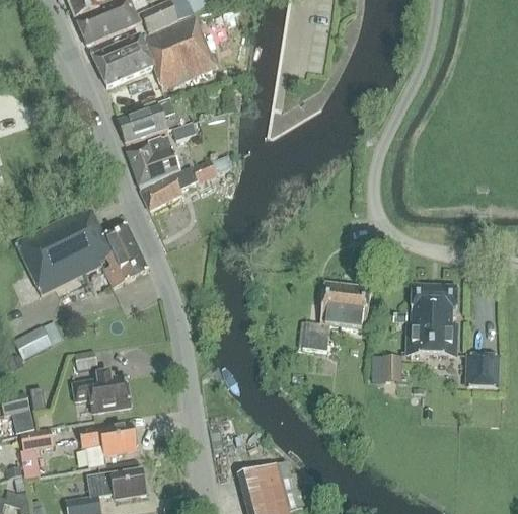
[(67,0),(74,16),(98,6),(112,0),(67,0)]
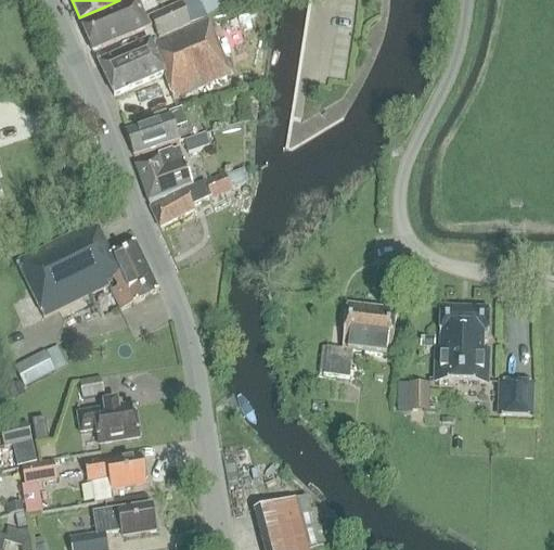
[(153,21),(157,34),(190,22),(189,18),(203,14),(198,0),(185,0),(182,1),(181,0),(179,0),(144,15),(139,0),(127,0),(80,20),(91,47),(147,23),(153,21)]
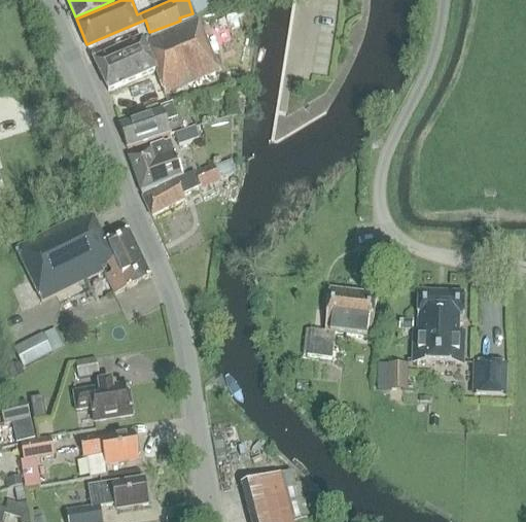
[(189,0),(193,11),(208,7),(206,0),(189,0)]
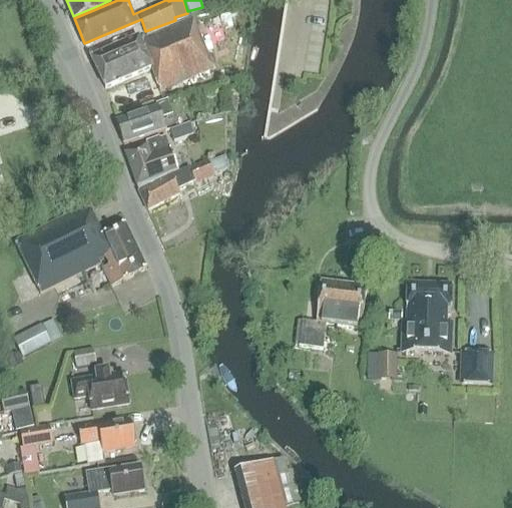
[(175,20),(145,31),(138,35),(137,33),(90,55),(104,84),(151,64),(159,85),(211,65),(190,14),(175,20)]
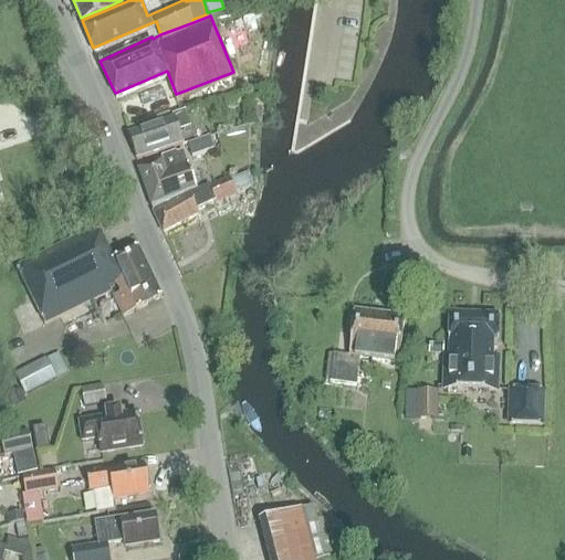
[(177,126),(189,122),(184,106),(171,111),(173,114),(127,129),(136,155),(182,139),(177,126)]
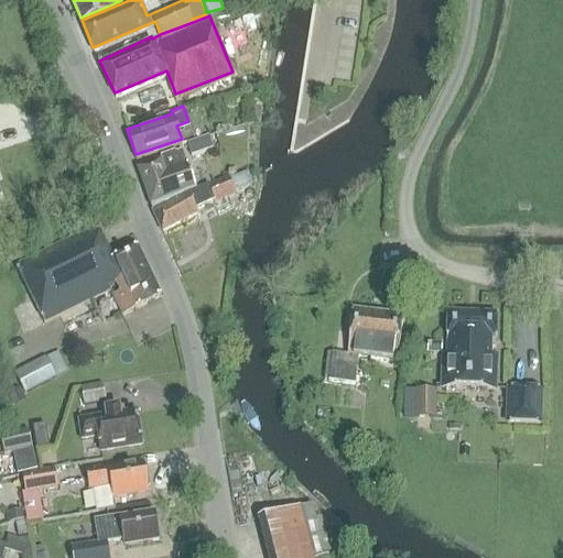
[(216,129),(187,138),(192,153),(220,143),(216,129)]
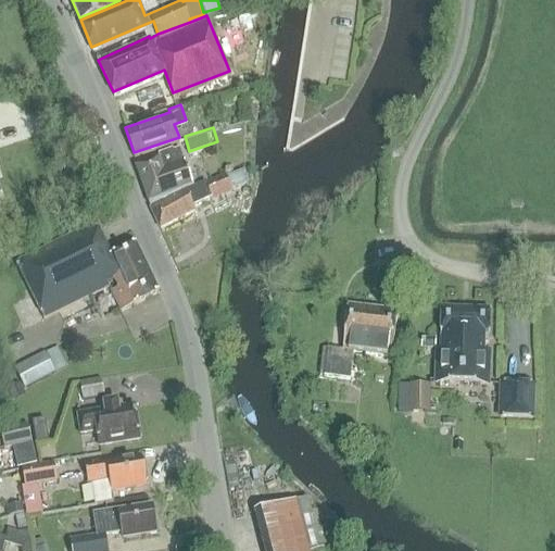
[(135,163),(150,203),(192,184),(178,145),(173,147),(172,145),(158,150),(159,153),(135,163)]
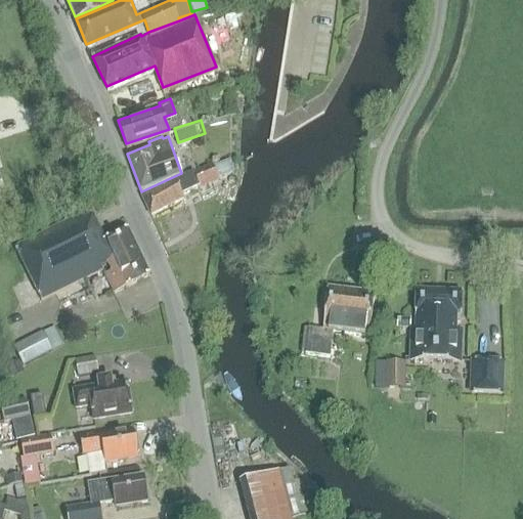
[(230,156),(212,163),(218,175),(235,168),(230,156)]
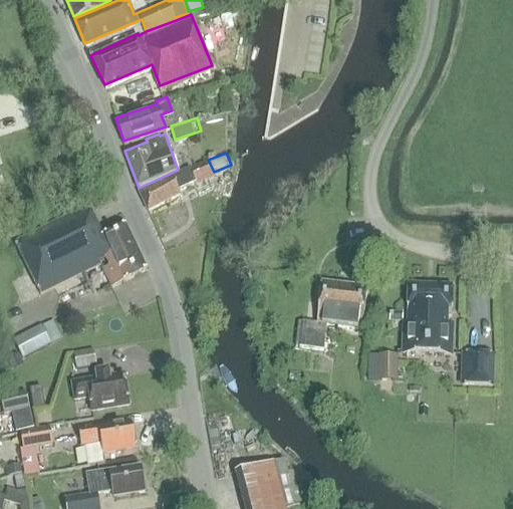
[(178,170),(139,188),(147,206),(180,190),(178,186),(195,179),(195,181),(214,173),(206,158),(178,170)]
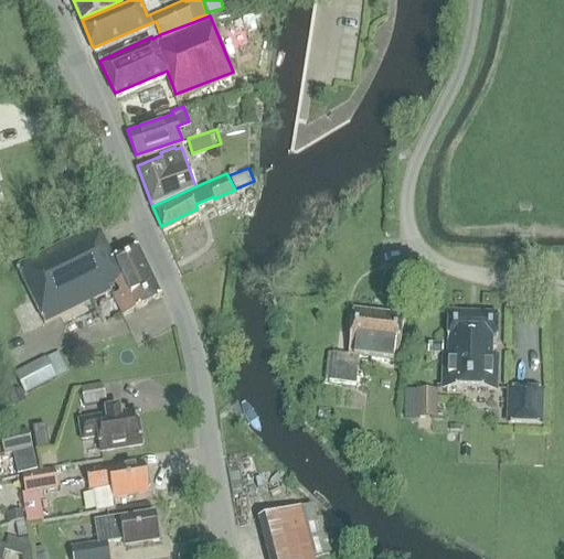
[(137,244),(113,255),(96,222),(16,260),(43,318),(109,285),(107,282),(115,278),(119,287),(112,290),(121,311),(160,291),(137,244)]
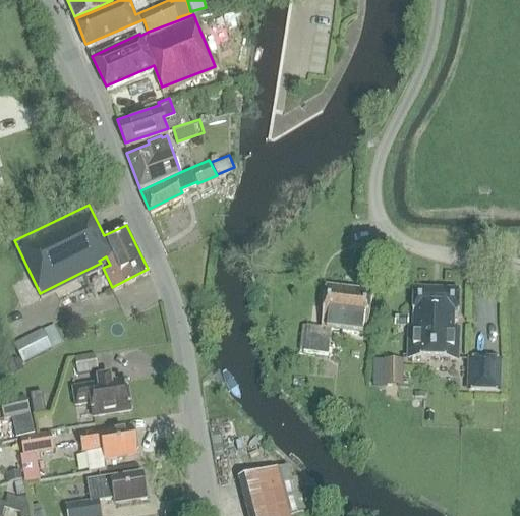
[(365,329),(370,289),(326,284),(321,324),(301,322),(298,347),(327,350),(330,325),(365,329)]
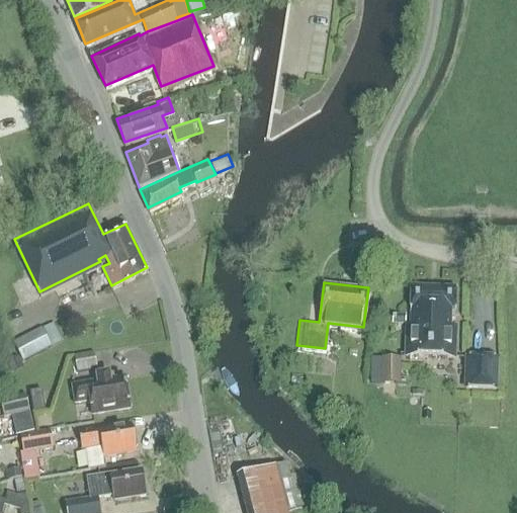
[(454,310),(455,284),(411,283),(410,308),(415,309),(414,326),(409,326),(408,353),(452,355),(457,355),(458,323),(450,323),(451,310),(454,310)]
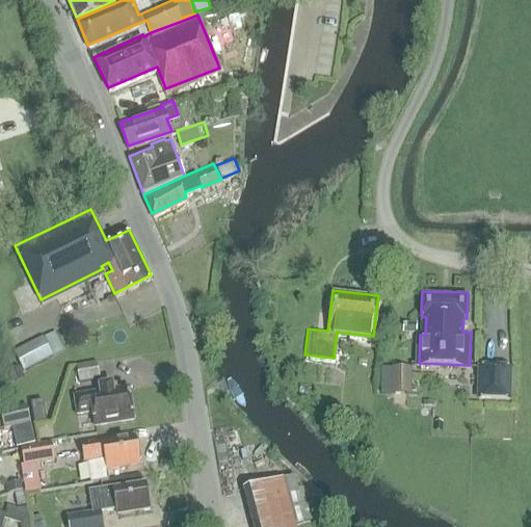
[(402,327),(417,328),(418,319),(403,319),(402,327)]
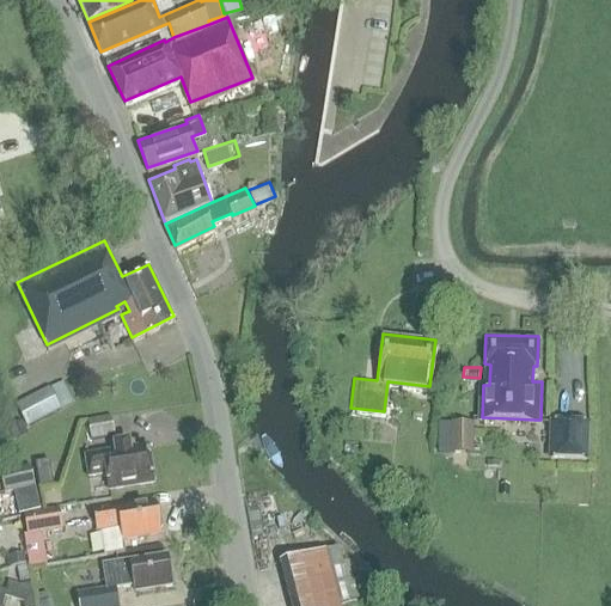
[(49,383),(16,401),(26,423),(61,405),(49,383)]
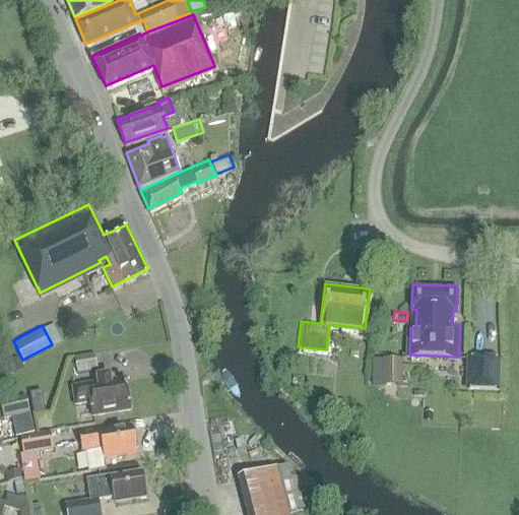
[(75,352),(78,370),(99,367),(95,349),(75,352)]
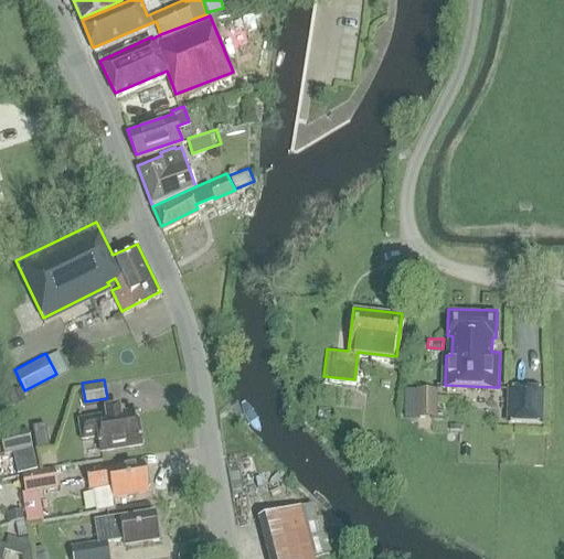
[(14,404),(27,397),(20,384),(8,390),(14,404)]
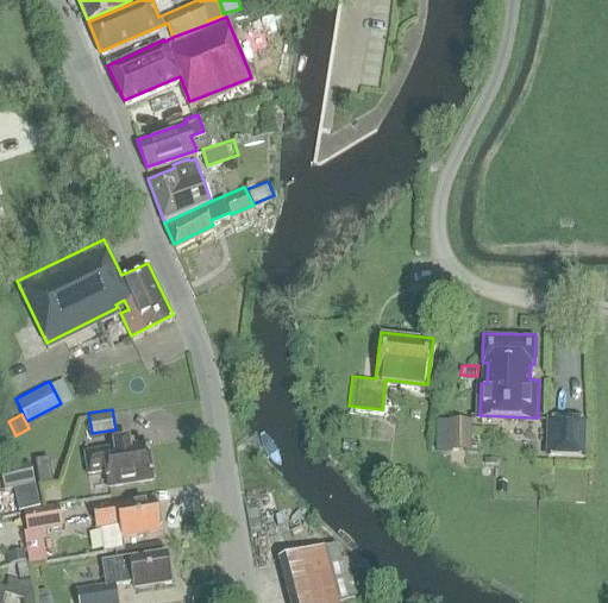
[(449,446),(470,447),(470,416),(450,416),(437,415),(436,446),(449,446)]
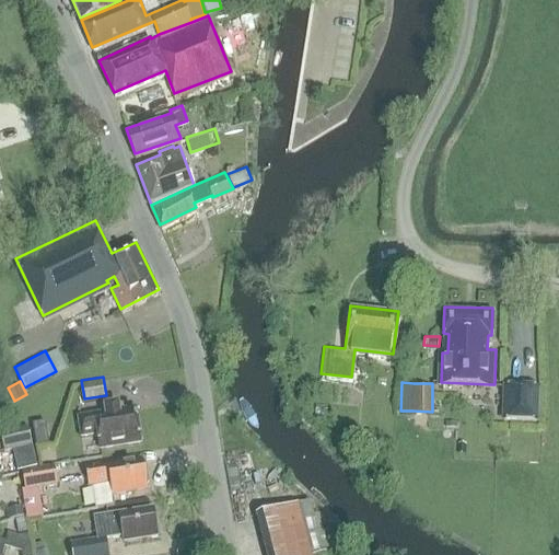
[(538,383),(504,382),(503,416),(537,417),(538,383)]
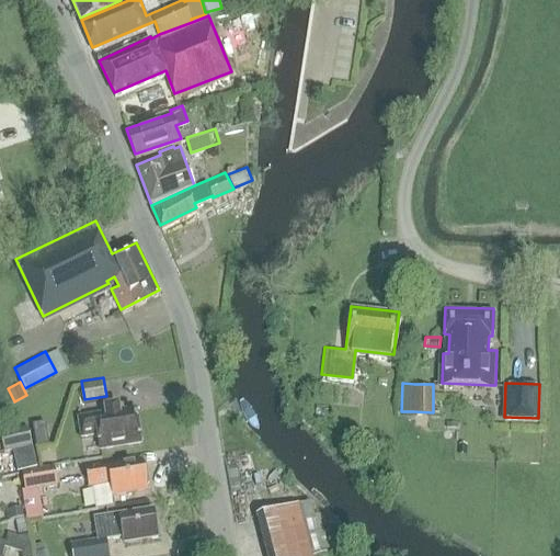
[(139,437),(141,437),(137,415),(135,415),(134,406),(117,409),(116,403),(104,405),(105,409),(78,413),(80,433),(98,431),(100,445),(139,439),(139,437)]
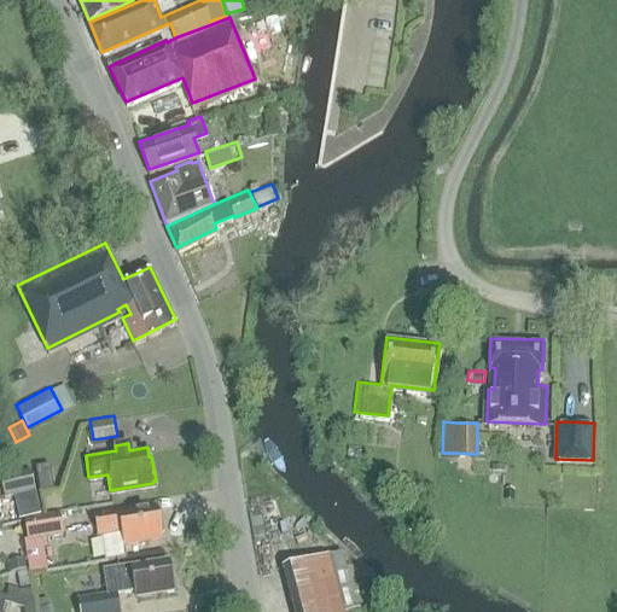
[(36,465),(40,489),(56,487),(51,462),(36,465)]
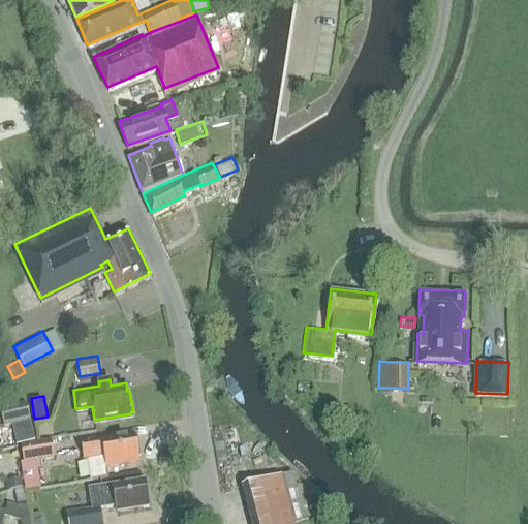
[(17,440),(35,436),(27,400),(0,405),(0,406),(4,423),(12,421),(17,440)]
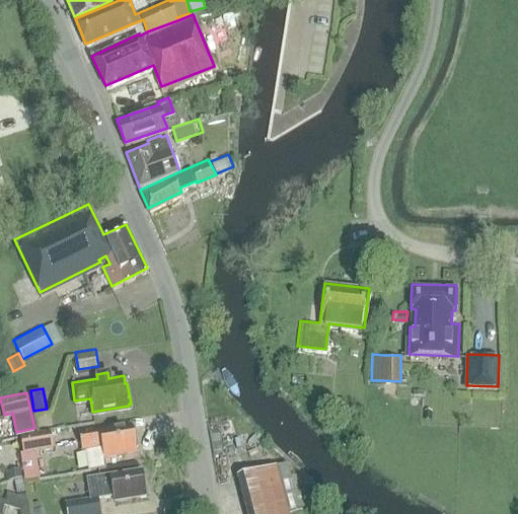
[(102,453),(135,448),(135,446),(134,446),(134,443),(136,443),(135,434),(133,434),(131,423),(115,426),(115,424),(78,430),(81,446),(89,445),(92,464),(104,462),(102,453)]
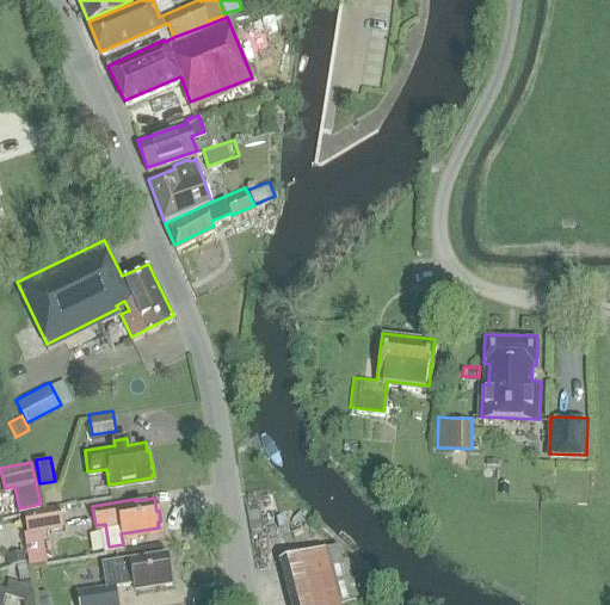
[(60,502),(24,508),(28,530),(63,525),(60,502)]
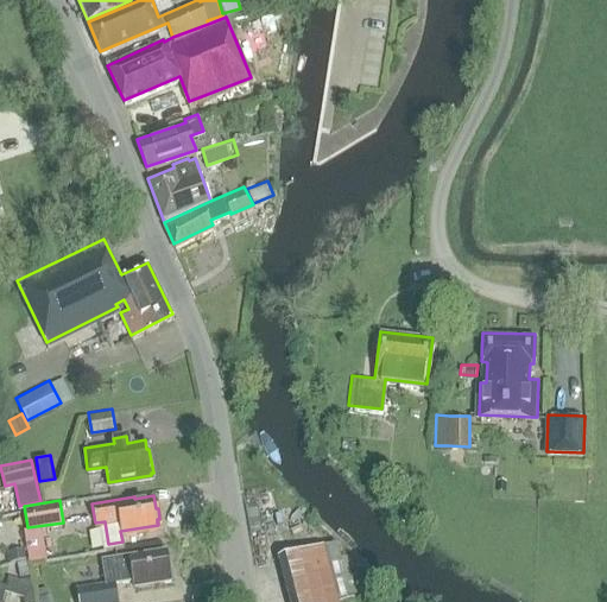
[(337,539),(322,544),(284,553),(297,601),(337,601),(335,595),(355,589),(347,555),(341,556),(337,539)]
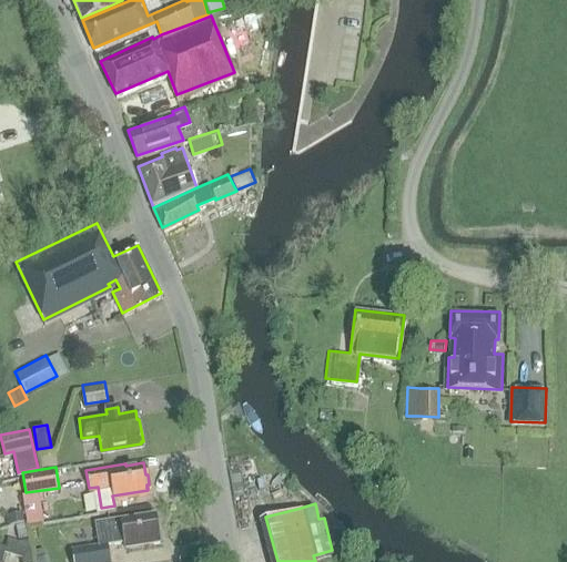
[(22,510),(8,513),(10,522),(24,520),(22,510)]
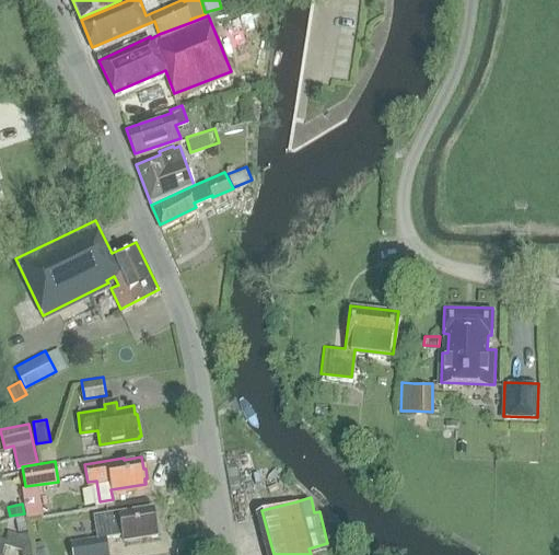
[(123,538),(155,532),(151,505),(93,515),(96,535),(69,540),(71,554),(107,554),(105,535),(121,532),(123,538)]
